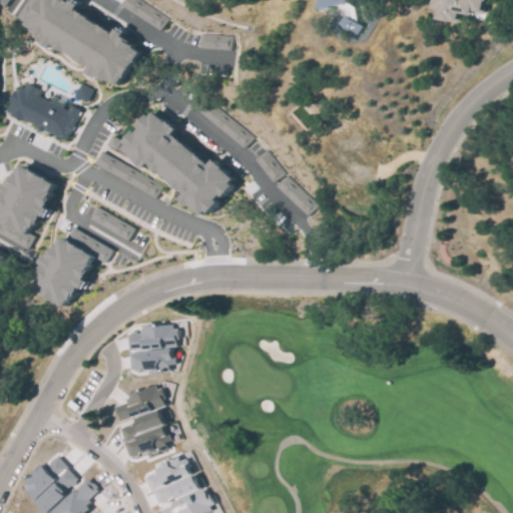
[(16,17),(27,0),(83,0),(87,2),(84,8),(96,16),(95,17),(114,30),(117,26),(128,33),(126,36),(133,41),(132,44),(136,47),(134,49),(140,53),(122,81),(109,73),(107,75),(102,71),(98,76),(92,71),(96,66),(57,39),(53,45),(49,42),(50,41),(35,30),(35,29),(16,17)]
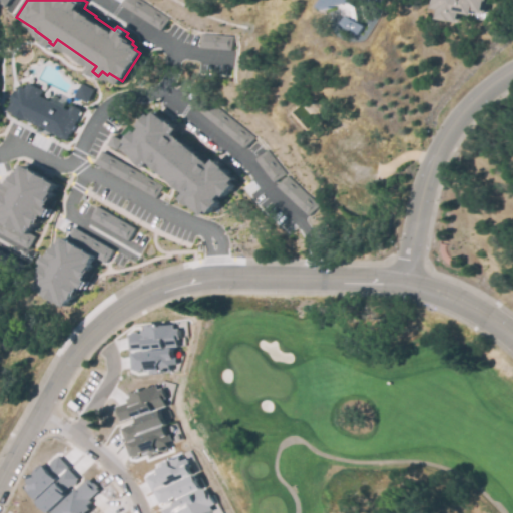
[(120,0),(137,0),(167,19),(159,31),(118,4),(120,0)]
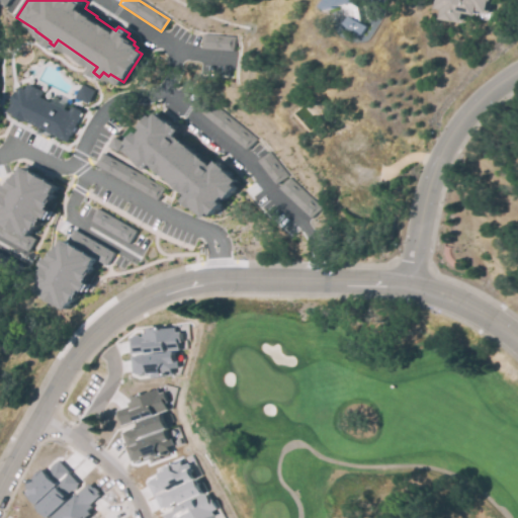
[(351,0),(350,3),(357,8),(360,22),(366,26),(361,35),(346,25),(352,17),(336,7),(336,8),(325,9),(321,7),(325,0),(351,0)]
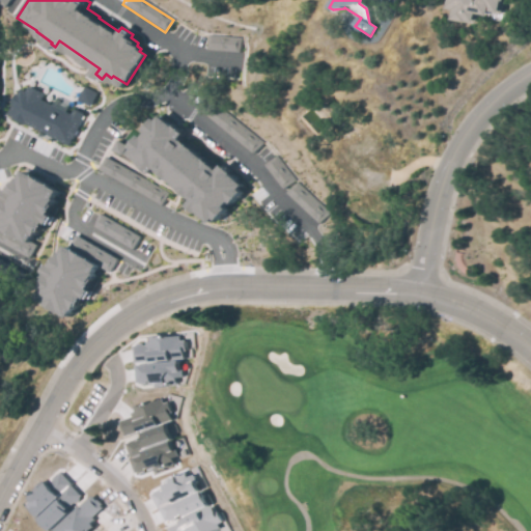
[(506,0),(504,20),(478,16),(477,25),(450,20),(452,10),(445,9),(447,0),(506,0)]
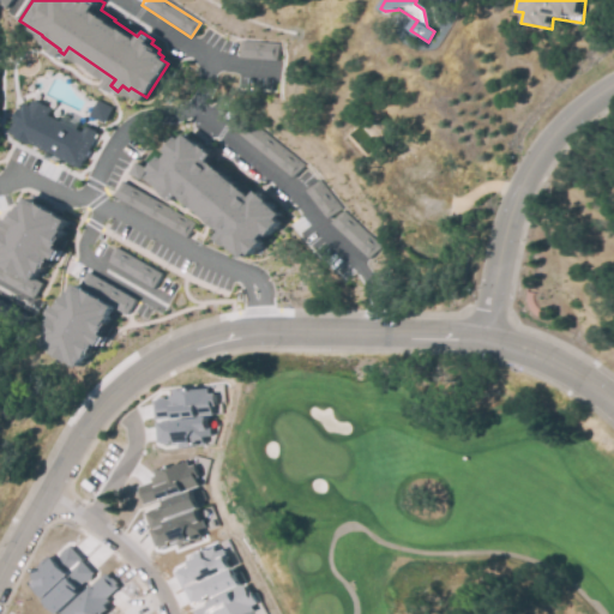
[(239,40),(275,42),(275,59),(238,56),(239,40)]
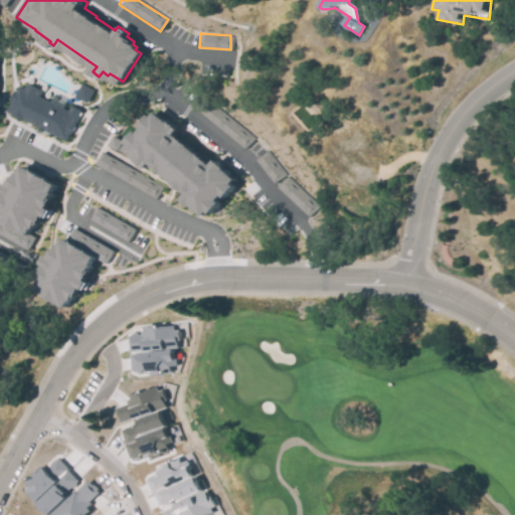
[(73,94),(80,81),(93,88),(84,101),(73,94)]
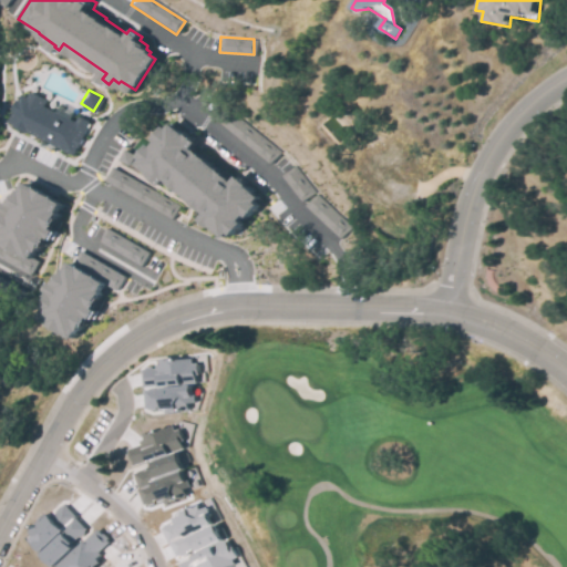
[(7,122),(11,113),(9,112),(16,99),(18,100),(20,94),(27,98),(29,92),(45,101),(43,106),(75,122),(79,116),(89,122),(86,126),(88,127),(74,156),(28,133),(27,133),(11,126),(12,124),(7,122)]
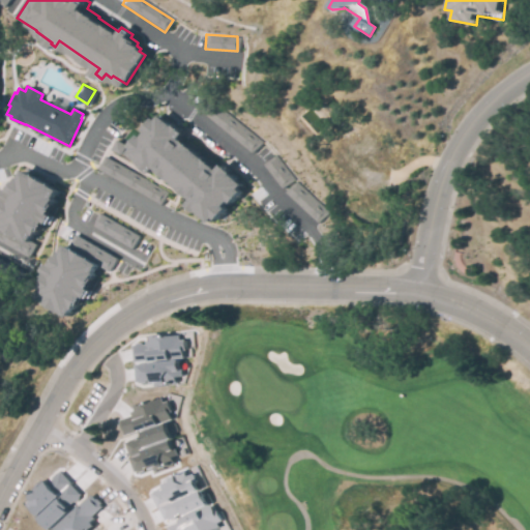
[(206,95),(260,142),(252,151),(198,106),(206,95)]
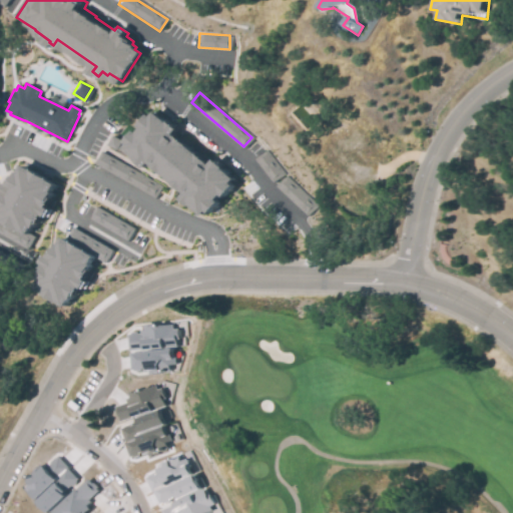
[(124,148),(127,144),(124,142),(136,128),(139,131),(142,128),(139,126),(150,113),(153,116),(157,112),(168,122),(170,120),(180,128),(175,134),(177,135),(178,135),(189,144),(188,145),(198,153),(199,152),(210,161),(209,163),(211,165),(216,159),(225,166),(224,168),(237,178),(234,182),(238,184),(228,197),(223,193),(218,199),(221,202),(214,211),(210,208),(206,213),(195,205),(192,206),(182,198),(186,194),(153,165),(147,171),(135,160),(136,158),(124,148)]
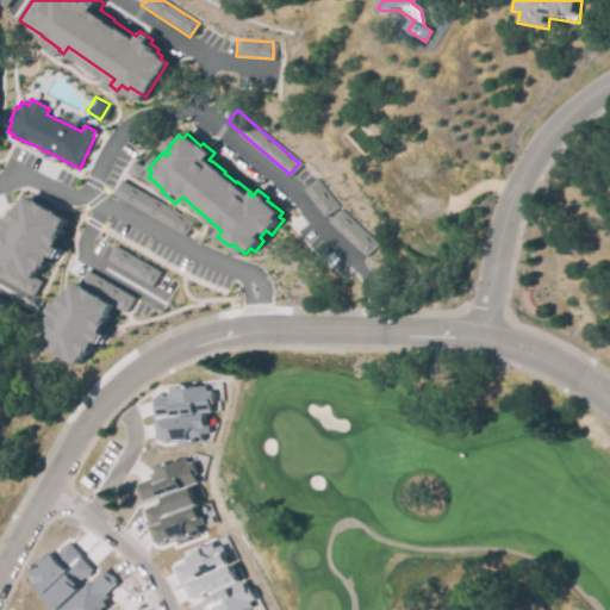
[(303,188),(316,179),(336,206),(324,216),(303,188)]
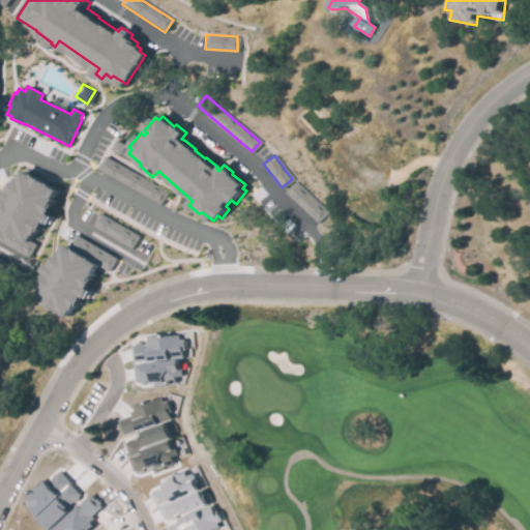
[(104,156),(168,192),(160,205),(96,170),(104,156)]
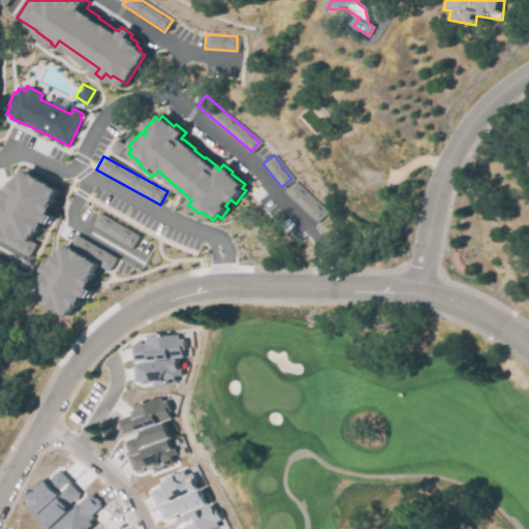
[(0,215),(0,221),(29,239),(33,231),(35,232),(37,228),(40,230),(45,222),(50,224),(54,216),(51,214),(56,206),(55,204),(58,198),(55,196),(59,189),(26,169),(21,178),(19,177),(17,181),(14,180),(9,188),(7,187),(3,195),(6,197),(1,207),(3,208),(0,214),(1,214),(0,215)]
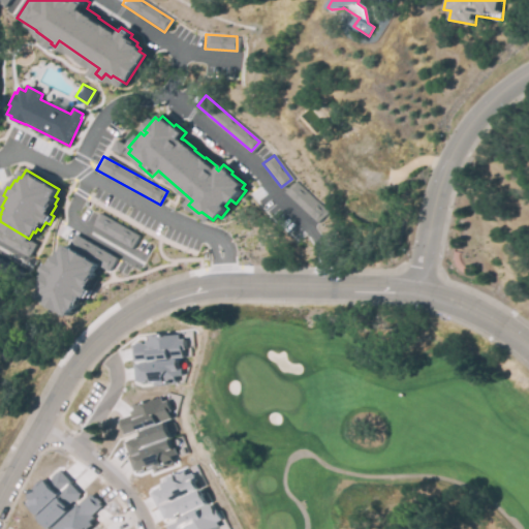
[(284,190),(293,180),(327,212),(316,222),(284,190)]
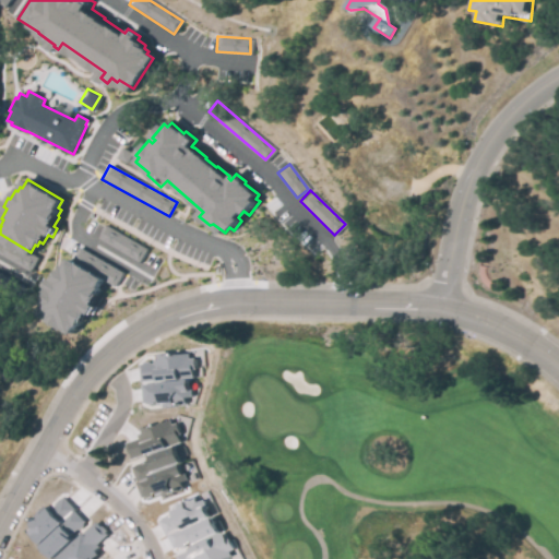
[(105,224),(146,247),(140,260),(97,236),(105,224)]
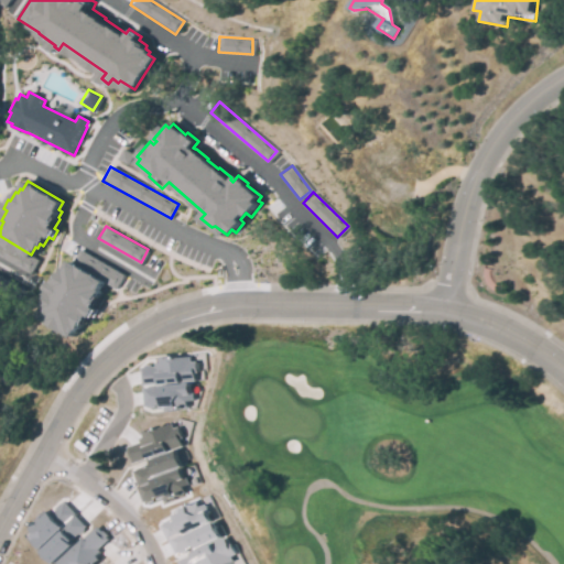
[(78,246),(123,272),(116,285),(101,278),(97,286),(99,289),(89,304),(87,303),(85,306),(87,308),(78,324),(76,323),(71,332),(40,314),(36,312),(42,303),(41,302),(43,296),(40,295),(46,284),(51,288),(54,281),(50,278),(54,270),(57,272),(61,267),(63,267),(67,258),(71,260),(78,246)]
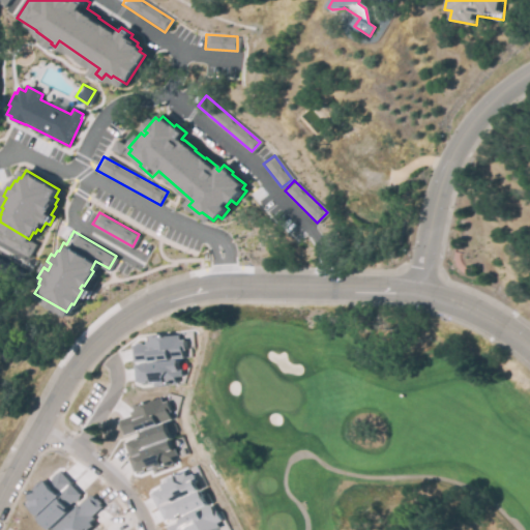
[(0,258),(35,277),(28,291),(0,275),(0,258)]
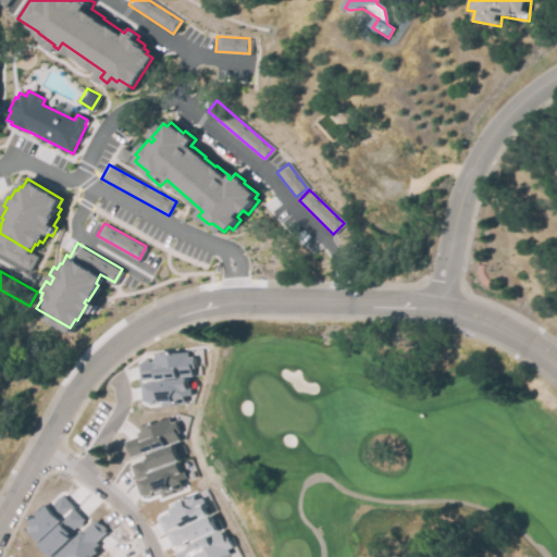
[(168,353),(168,356),(187,354),(187,357),(187,359),(189,359),(192,375),(140,381),(138,364),(153,362),(153,360),(158,359),(158,357),(158,354),(168,353)]
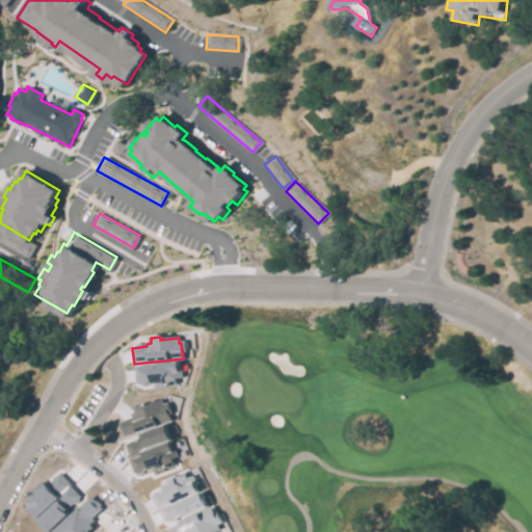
[(165,387),(156,388),(156,386),(155,382),(151,383),(150,380),(136,381),(134,366),(183,362),(185,377),(183,377),(183,379),(183,382),(164,384),(165,387)]
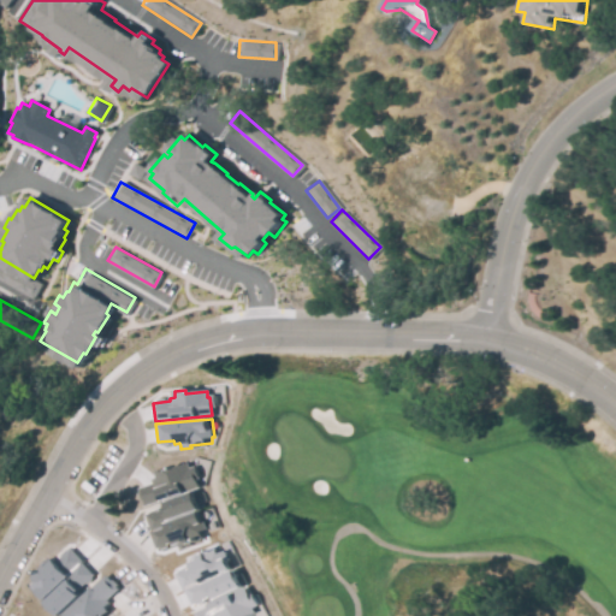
[(187,465),(189,471),(190,469),(197,486),(144,507),(138,490),(153,484),(150,478),(187,465)]
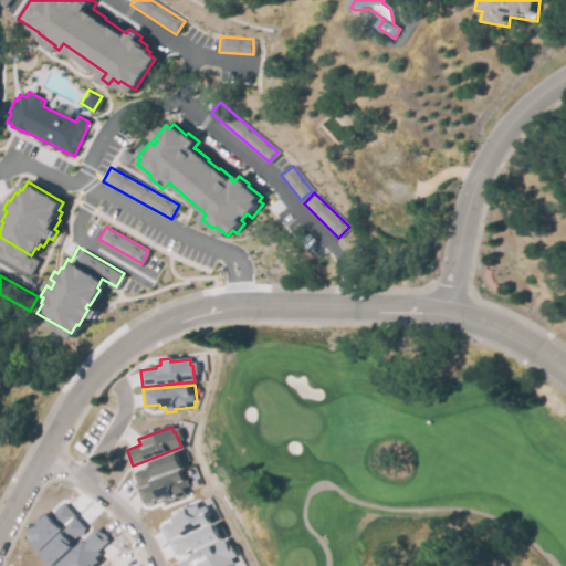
[(153,483),(181,472),(187,488),(184,489),(185,493),(173,498),(174,500),(165,504),(164,502),(160,503),(159,501),(158,501),(157,500),(144,504),(138,491),(139,490),(134,474),(150,468),(149,463),(176,453),(182,470),(153,481),(153,483)]
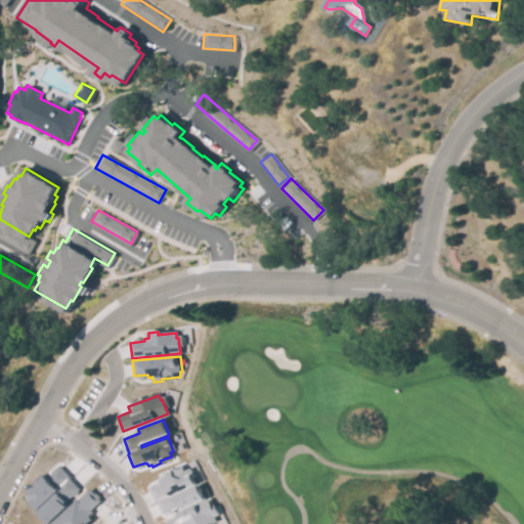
[(183,470),(184,472),(188,471),(191,477),(194,485),(170,497),(171,499),(173,498),(197,486),(201,493),(204,500),(182,511),(180,506),(162,514),(162,512),(159,508),(158,506),(156,501),(153,495),(149,489),(161,483),(160,481),(164,479),(163,476),(181,466),(183,470)]
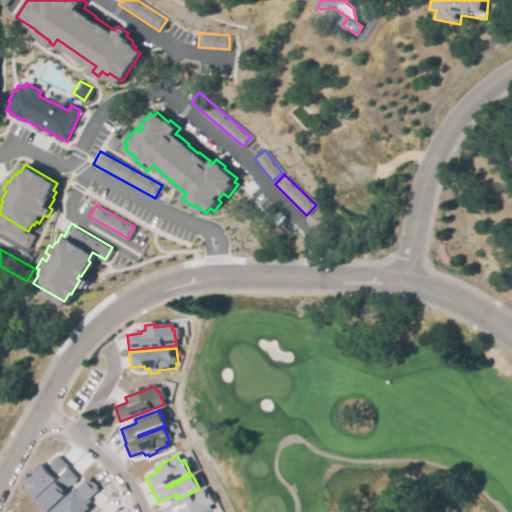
[(57,456),(68,467),(67,468),(77,478),(67,488),(68,489),(66,491),(68,493),(50,511),(40,500),(60,480),(59,479),(40,498),(29,486),(31,483),(30,481),(46,465),(47,466),(57,456)]
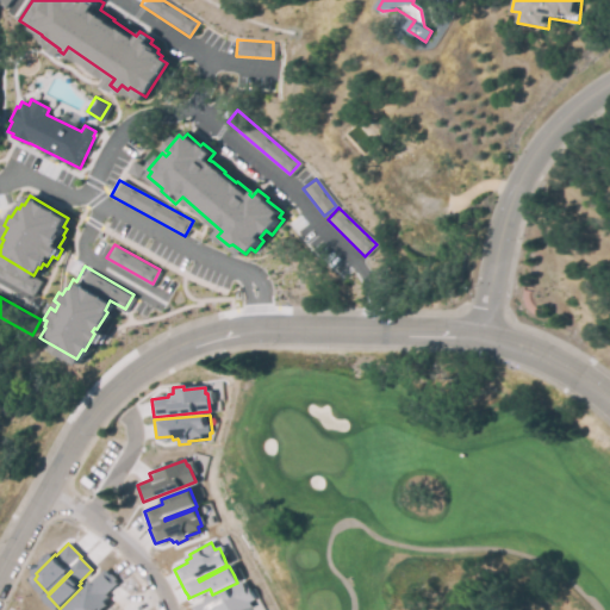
[(106,605),(100,609),(62,609),(92,583),(104,571),(116,584),(104,595),(106,597),(103,602),(106,605)]
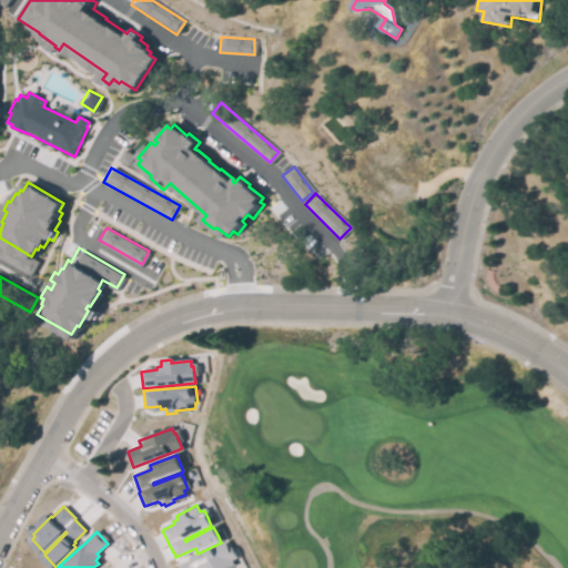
[(178,567),(195,558),(194,557),(225,541),(233,558),(230,559),(232,561),(233,565),(226,567),(178,567)]
